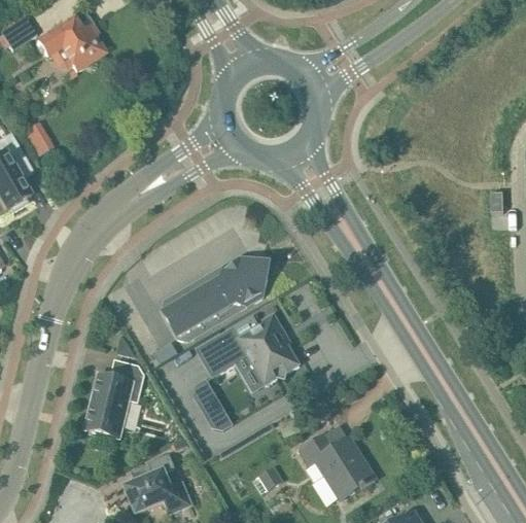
[(56,68),(66,71),(69,76),(105,53),(95,36),(99,34),(84,11),(74,19),(36,41),(46,58),(49,56),(56,68)]
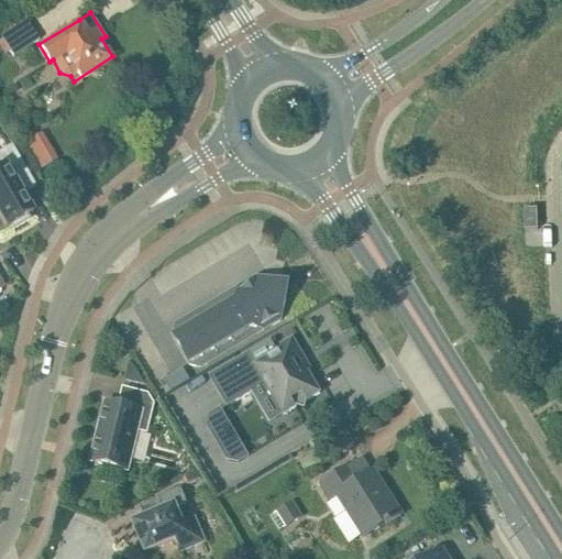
[(25,45),(39,36),(24,15),(0,31),(0,35),(12,54),(25,45)]
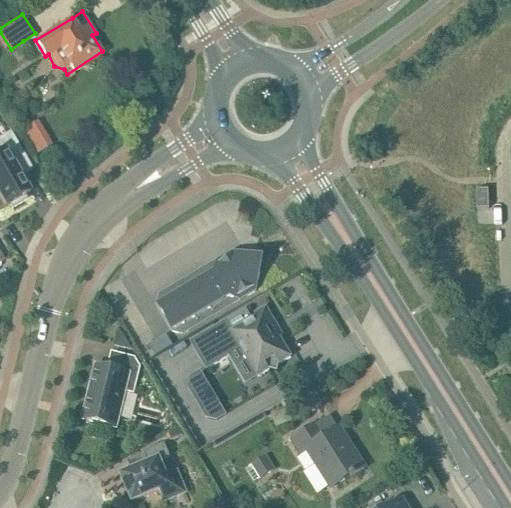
[(0,200),(3,205),(8,202),(10,206),(25,197),(23,193),(28,190),(18,174),(13,165),(25,157),(8,129),(0,133),(0,200)]
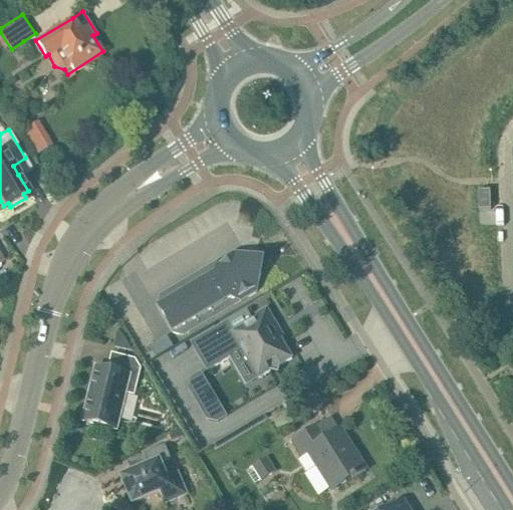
[(478,207),(491,207),(490,187),(478,188),(478,207)]
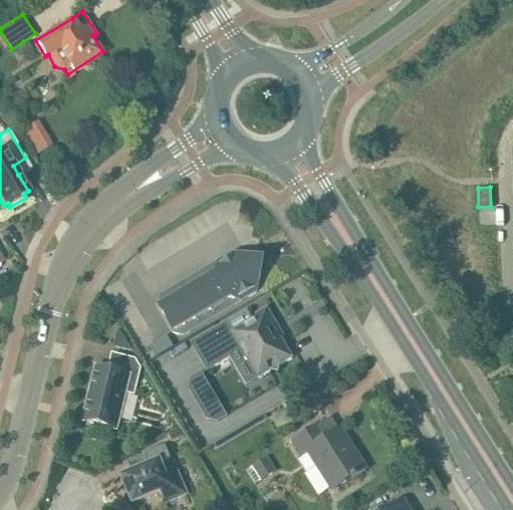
[(183,332),(198,323),(256,289),(264,259),(234,251),(218,260),(214,277),(207,275),(186,287),(186,286),(185,287),(176,285),(161,294),(158,304),(173,329),(183,332)]
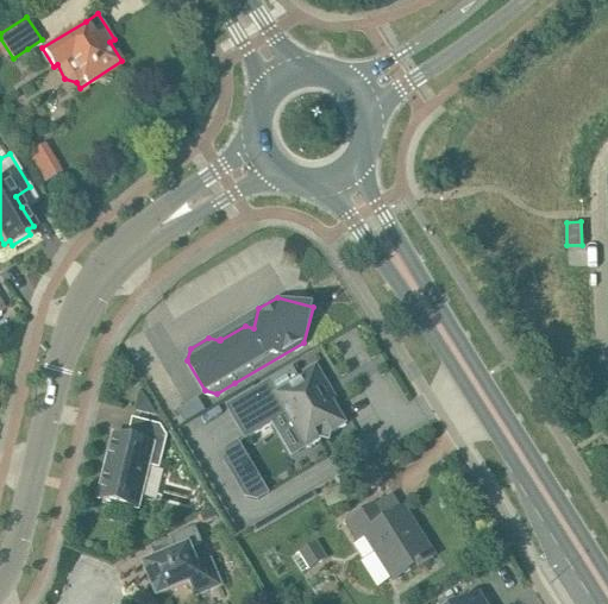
[(269,378),(227,403),(245,435),(273,420),(287,411),(306,445),(319,436),(330,439),(332,429),(345,421),(331,397),(334,395),(315,363),(304,370),(306,373),(299,378),(292,365),(269,378)]
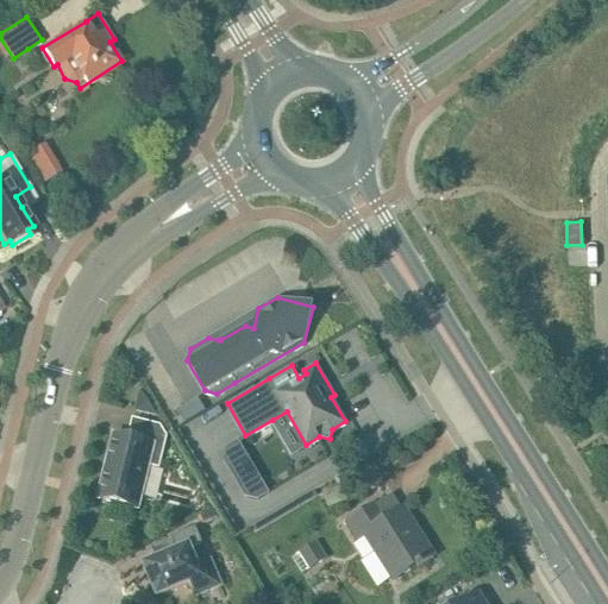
[(185,417),(208,406),(202,394),(179,404),(185,417)]
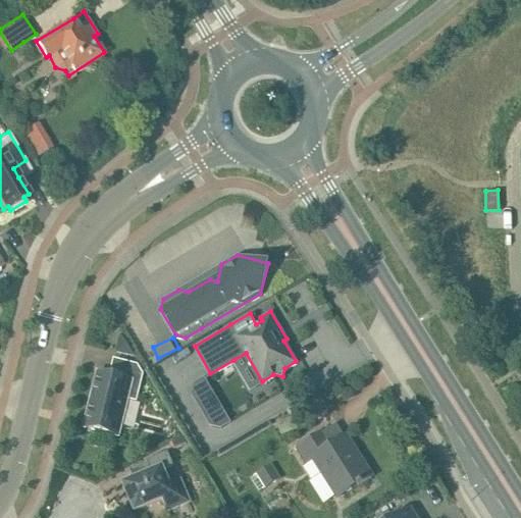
[(110,374),(98,371),(85,425),(117,433),(126,396),(136,398),(142,372),(136,363),(114,358),(110,374)]
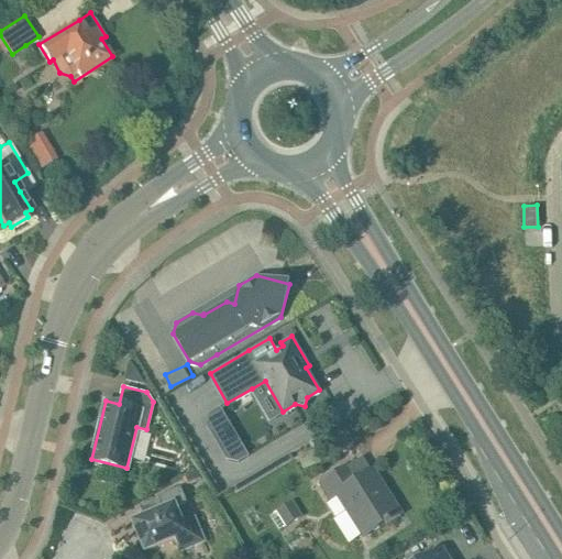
[(219,448),(226,457),(237,460),(248,453),(238,437),(219,448)]
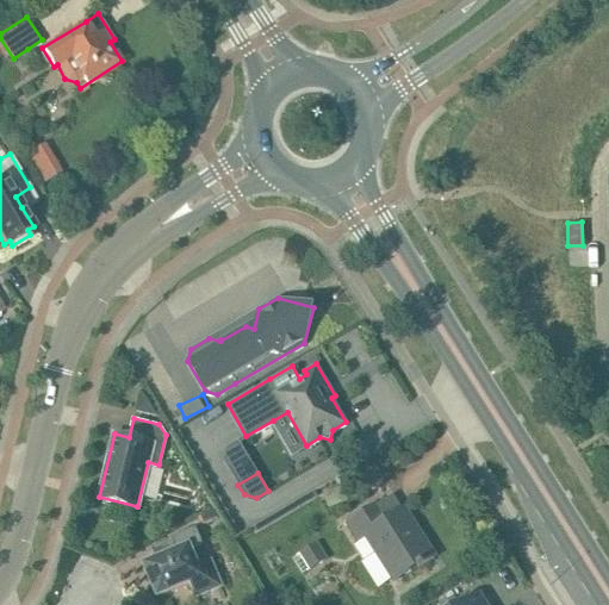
[(403,507),(385,519),(374,503),(348,519),(359,536),(366,531),(395,577),(417,563),(418,566),(434,556),(403,507)]
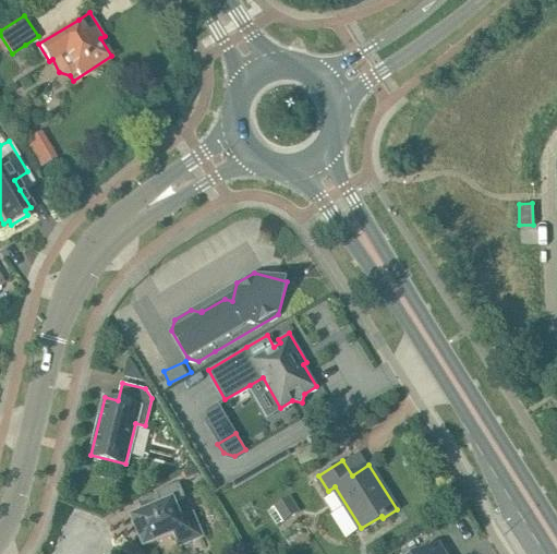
[(132,516),(144,544),(173,532),(178,544),(202,534),(192,510),(180,516),(173,501),(184,495),(179,481),(137,498),(143,512),(132,516)]
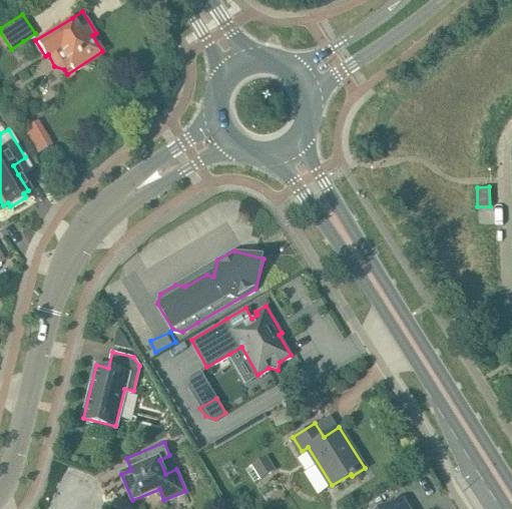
[(265,454),(250,463),(251,466),(259,475),(260,477),(274,468),(265,454)]
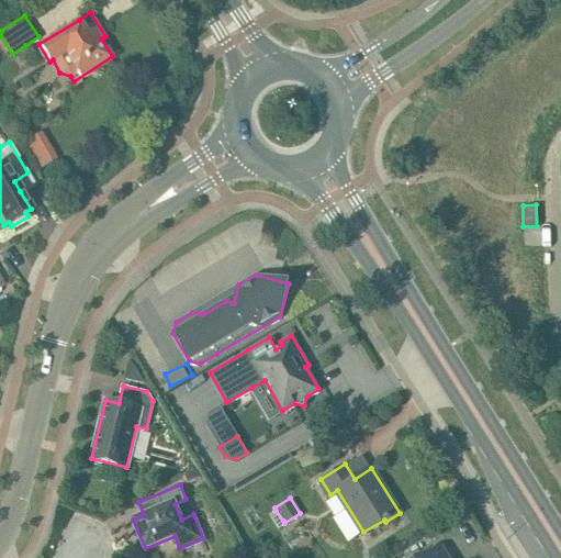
[(448,557),(441,547),(423,557),(448,557)]
